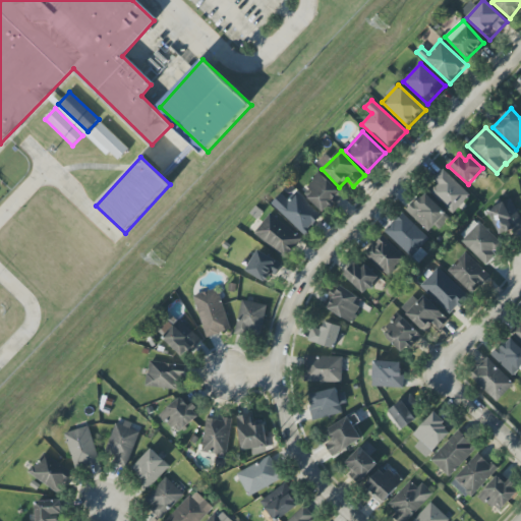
[(433,180),(438,184),(429,192),(452,214),(470,195),(443,169),(433,180)]
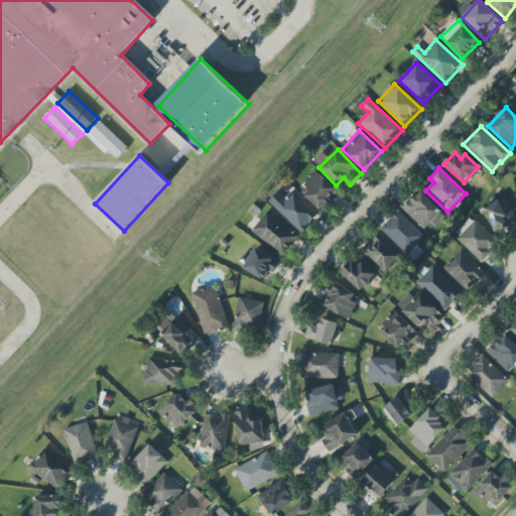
[(309,190),(304,196),(320,212),(339,192),(316,171),(303,184),(309,190)]
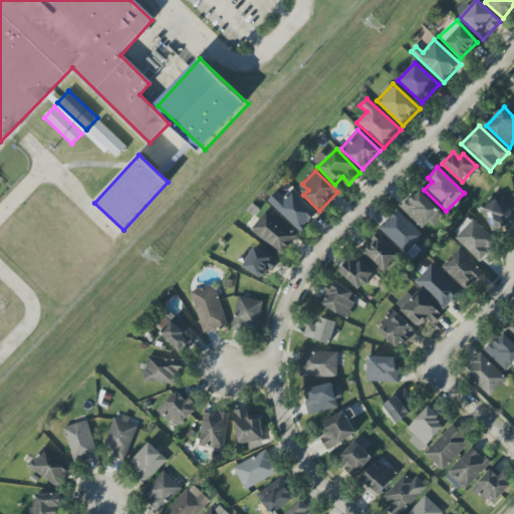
[(277,191),(267,201),(300,232),(317,213),(291,189),(284,198),(277,191)]
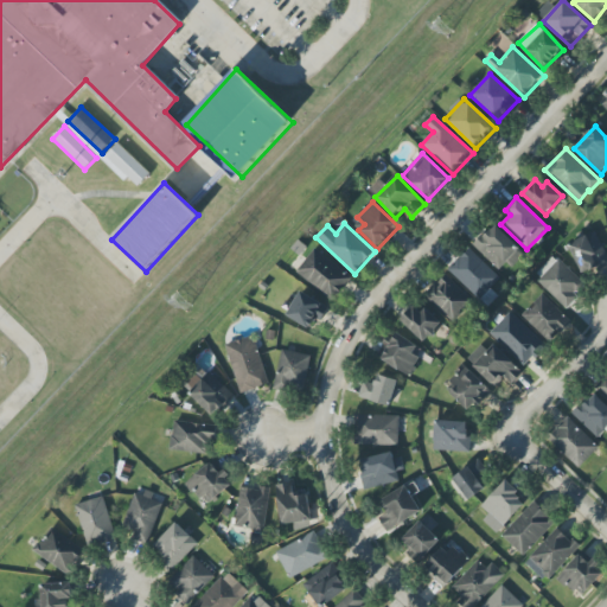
[(498,270),(519,248),(493,224),(473,247),(498,270)]
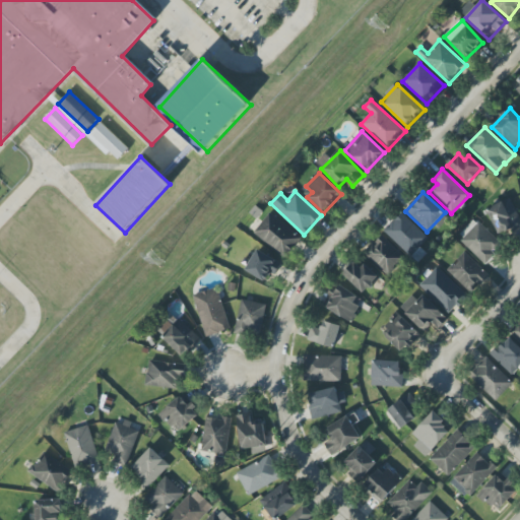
[(519,225),(519,219),(511,198),(488,208),(499,235),(519,225)]
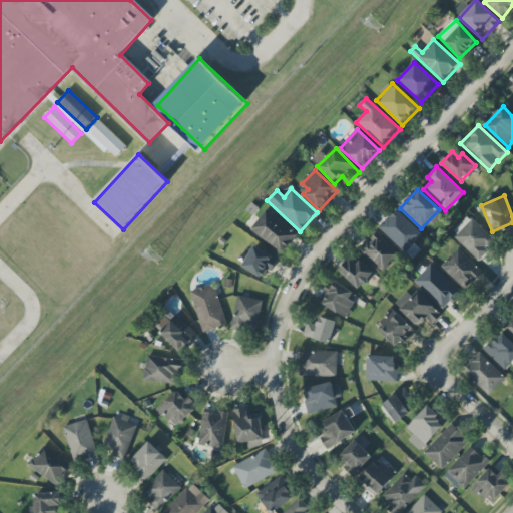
[(423,235),(396,209),(378,228),(412,260),(420,250),(414,244),(423,235)]
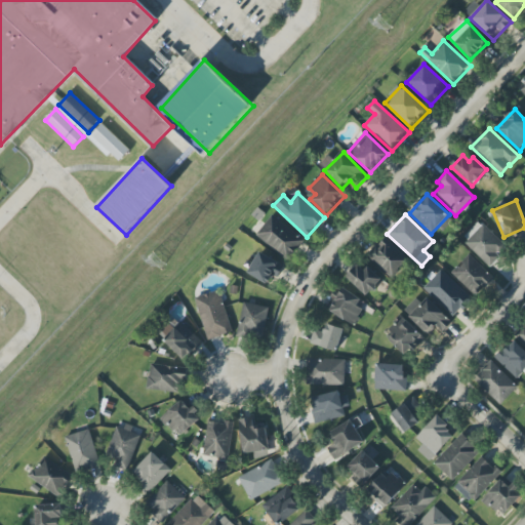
[(304,238),(271,215),(256,237),(289,259),(304,238)]
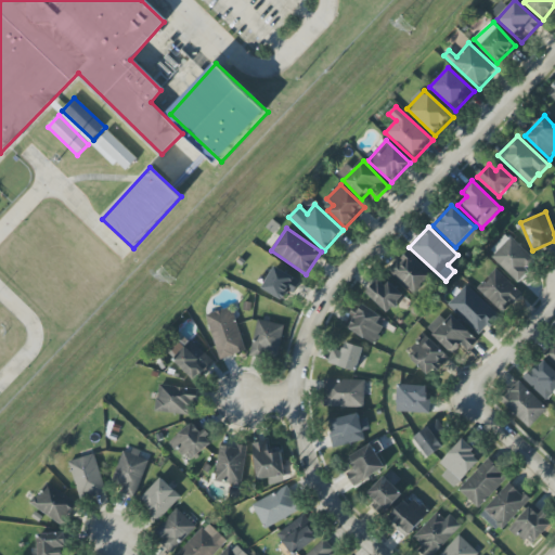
[(489,255),(518,282),(537,262),(507,234),(489,255)]
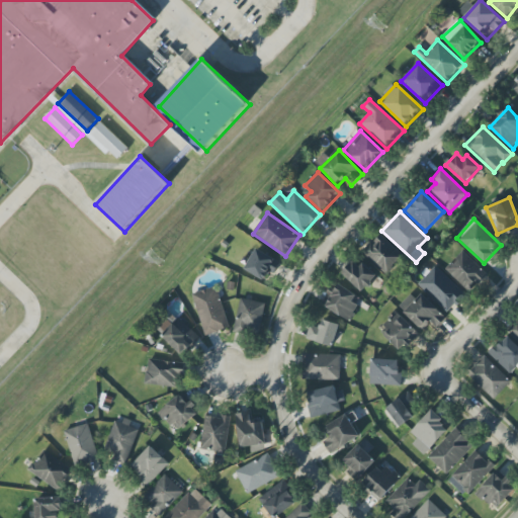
[(362,253),(386,275),(403,256),(378,234),(362,253)]
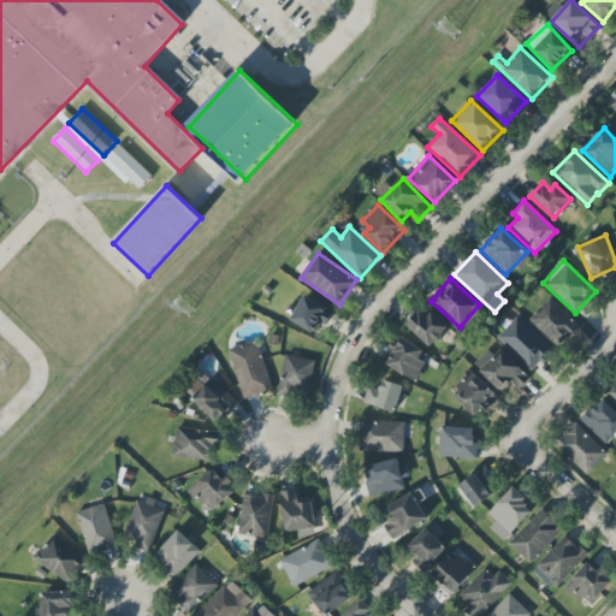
[(315,335),(330,311),(306,296),(291,320),(315,335)]
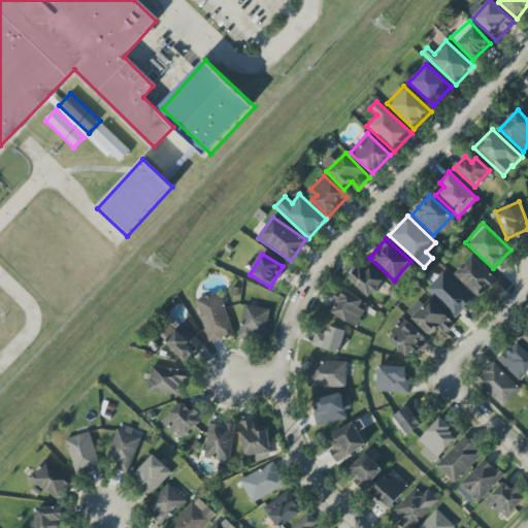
[(495,281),(473,256),(454,272),(476,298),(495,281)]
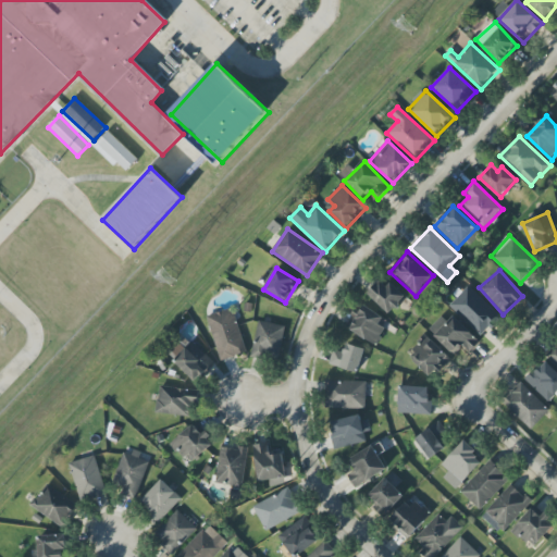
[(404,298),(382,279),(367,295),(390,314),(404,298)]
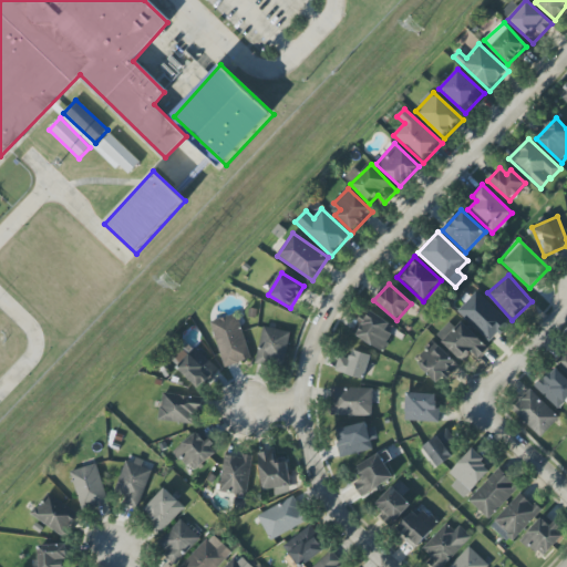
[(457,312),(491,342),(509,321),(476,291),(457,312)]
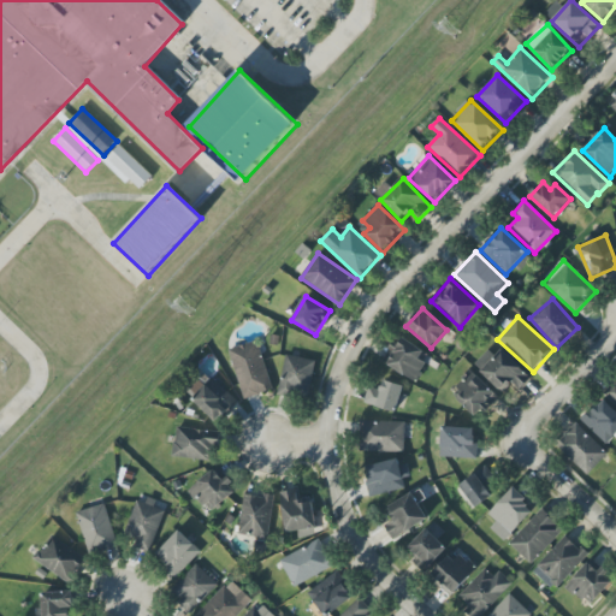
[(386,365),(415,381),(430,354),(402,338),(386,365)]
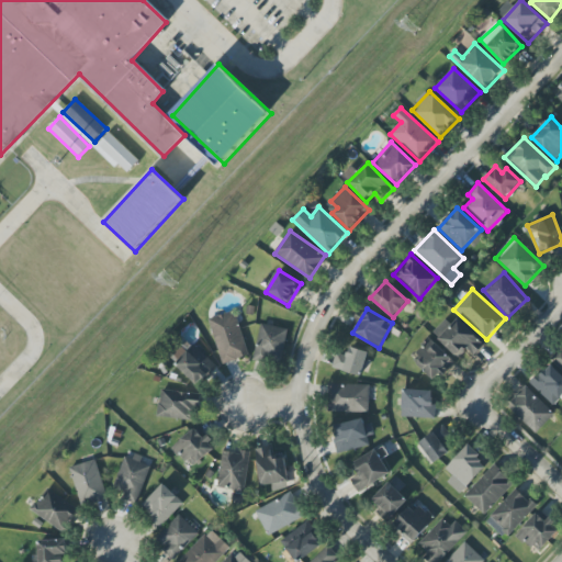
[(222,364),(248,356),(235,311),(209,318),(222,364)]
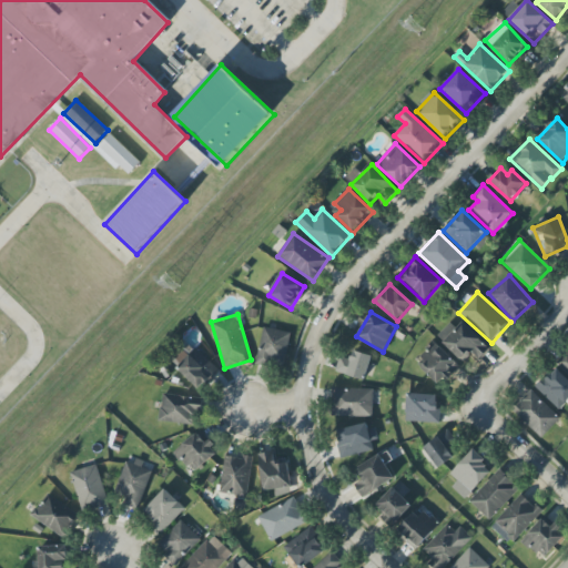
[(437,336),(464,362),(472,353),(479,359),(489,348),(462,323),(456,328),(450,323),(437,336)]
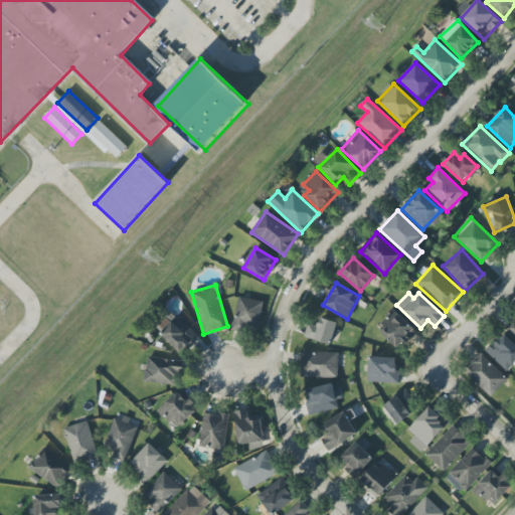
[(265,303),(239,297),(232,328),(256,334),(265,303)]
